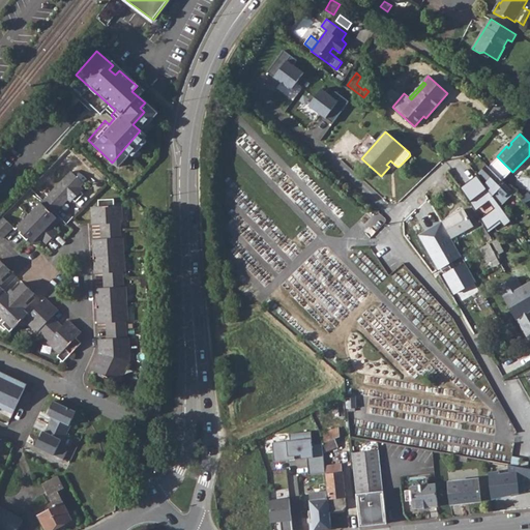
[(489,167),(502,180),(511,171),(498,157),(489,167)]
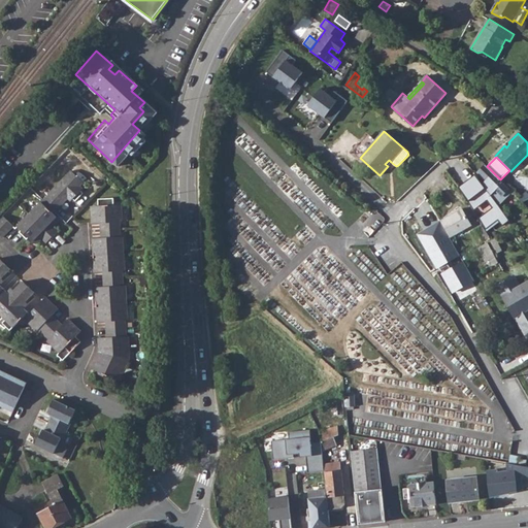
[(483,184),(499,205),(513,192),(500,179),(487,166),(485,165),(479,172),(487,180),(483,184)]
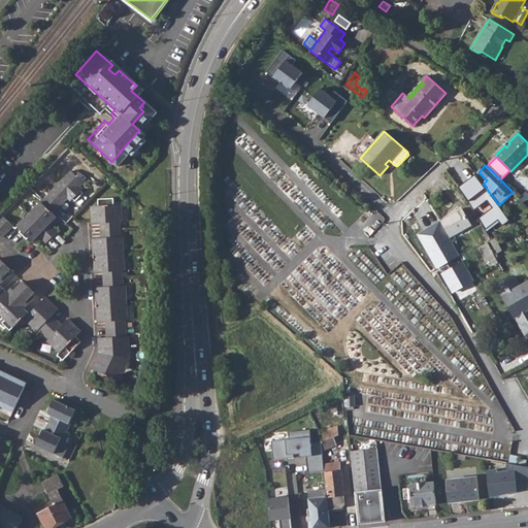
[(60,201),(68,193),(67,191),(72,186),(60,173),(36,198),(37,200),(30,207),(29,206),(6,231),(20,243),(42,219),(40,217),(47,209),(48,210),(59,199),(60,201)]
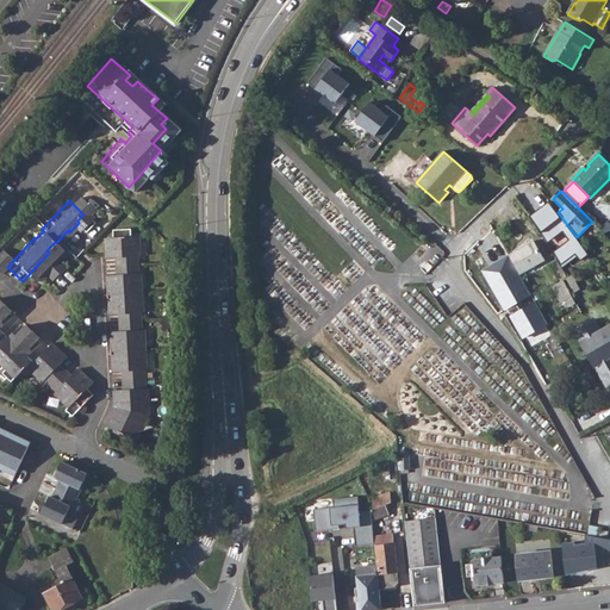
[(82,226),(79,223),(69,232),(74,236),(82,226)]
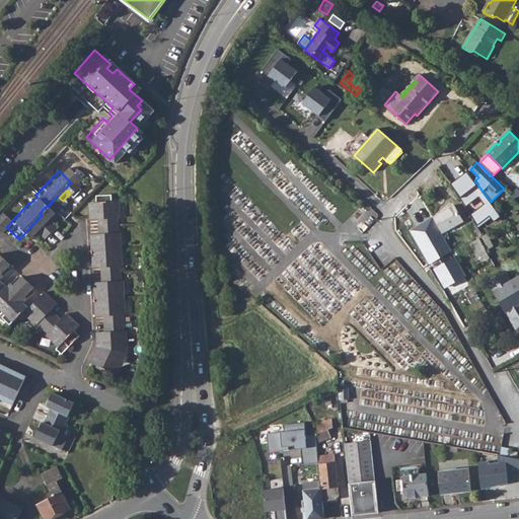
[(92,347),(84,363),(112,374),(123,352),(121,328),(119,328),(118,314),(120,314),(117,281),(115,281),(114,267),(115,267),(112,232),(110,232),(109,217),(110,217),(109,201),(100,201),(100,195),(87,196),(87,202),(79,203),(81,220),(89,219),(90,234),(82,234),(85,269),(93,269),(94,282),(86,283),(88,317),(97,316),(98,330),(90,331),(92,347)]
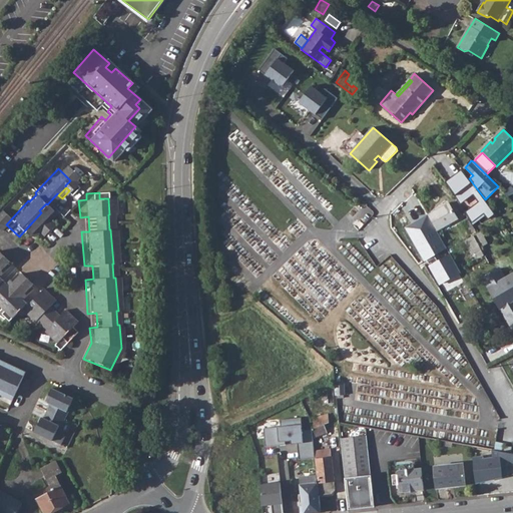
[(449,202),(428,214),(438,230),(458,218),(449,202)]
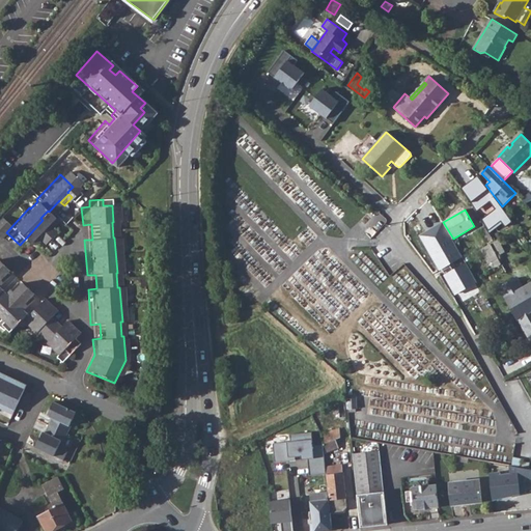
[(43,220),(20,245),(25,250),(31,243),(36,248),(47,236),(43,231),(48,225),(43,220)]
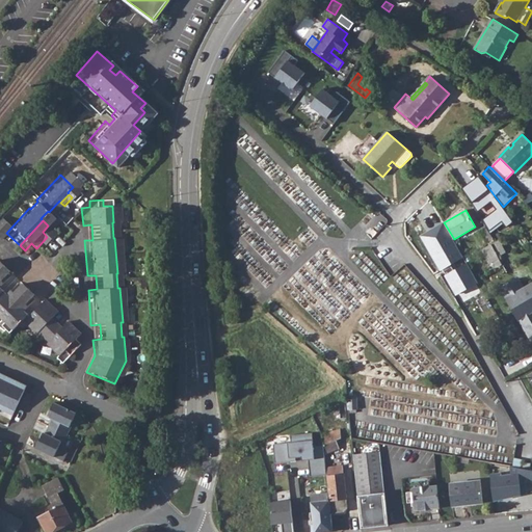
[(454,239),(444,222),(424,233),(433,249),(454,239)]
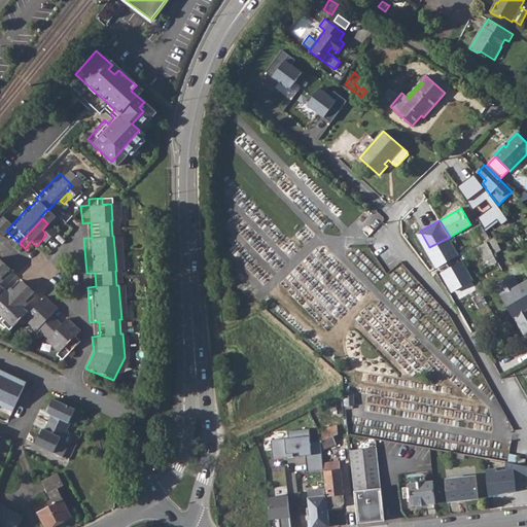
[(488,234),(482,224),(473,230),(480,239),(488,234)]
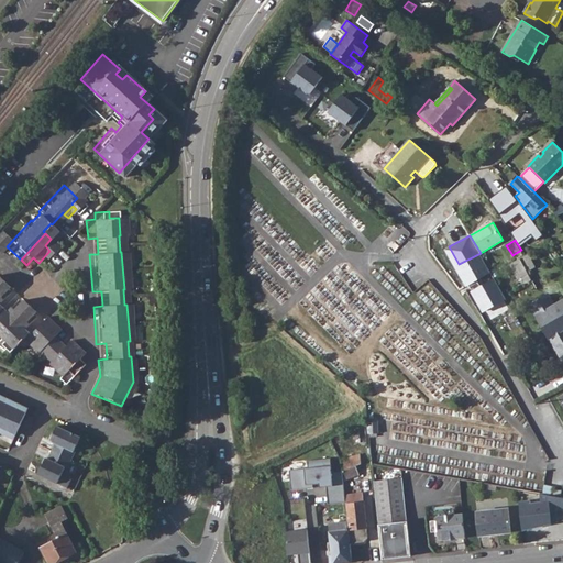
[(520,262),(518,257),(509,263),(518,277),(527,273),(520,262)]
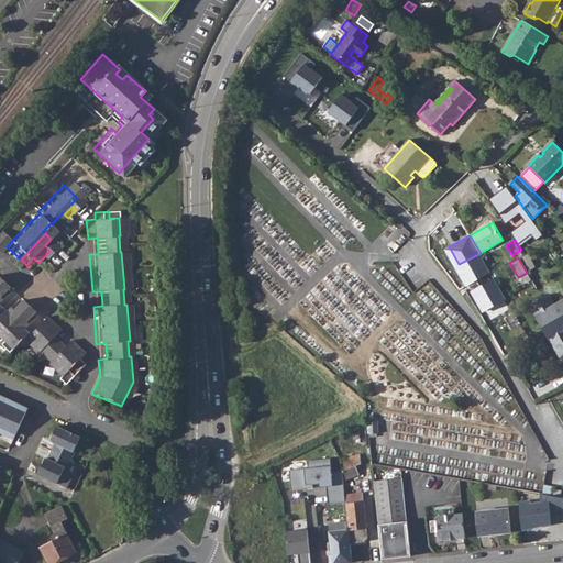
[(481,277),(473,262),(467,265),(475,280),(481,277)]
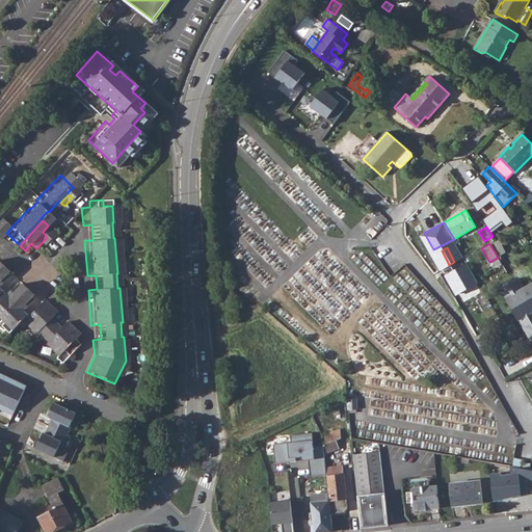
[(408,264),(403,259),(399,263),(404,268),(408,264)]
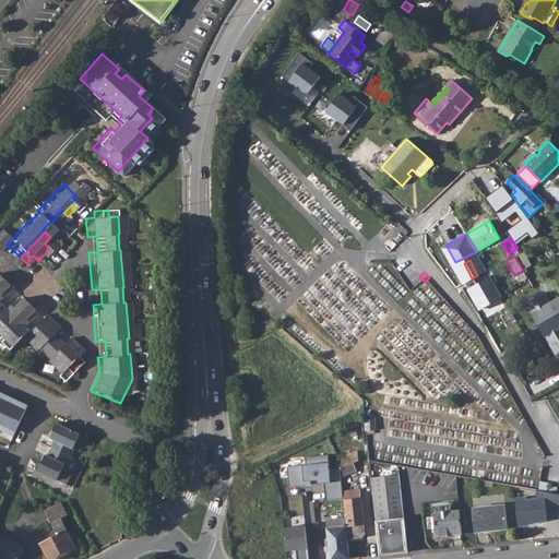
[(496,299),(488,285),(471,294),(479,308),(496,299)]
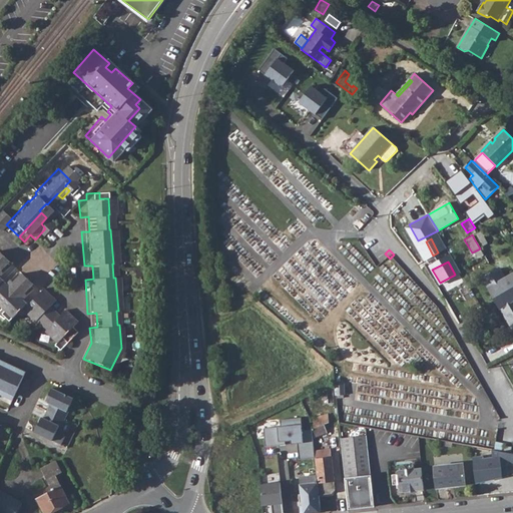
[(0,265),(0,320),(4,324),(15,312),(27,323),(30,321),(40,330),(39,332),(52,344),(50,346),(55,351),(64,342),(72,333),(67,328),(72,323),(59,312),(54,317),(43,306),(47,302),(35,290),(31,294),(19,306),(13,300),(25,288),(13,277),(1,289),(0,288),(0,266),(0,265)]
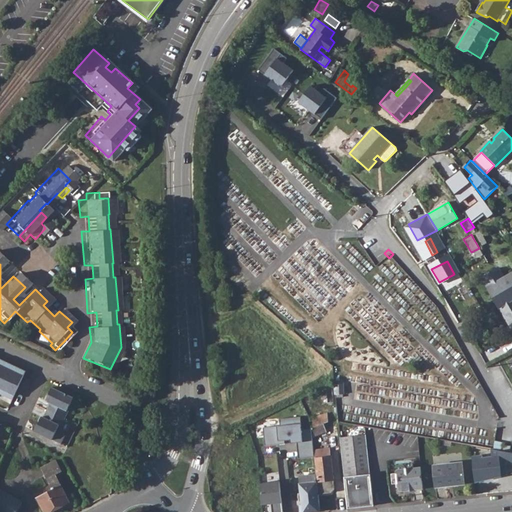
[(511,273),(504,278),(498,268),(494,270),(511,300),(511,299),(511,273)]
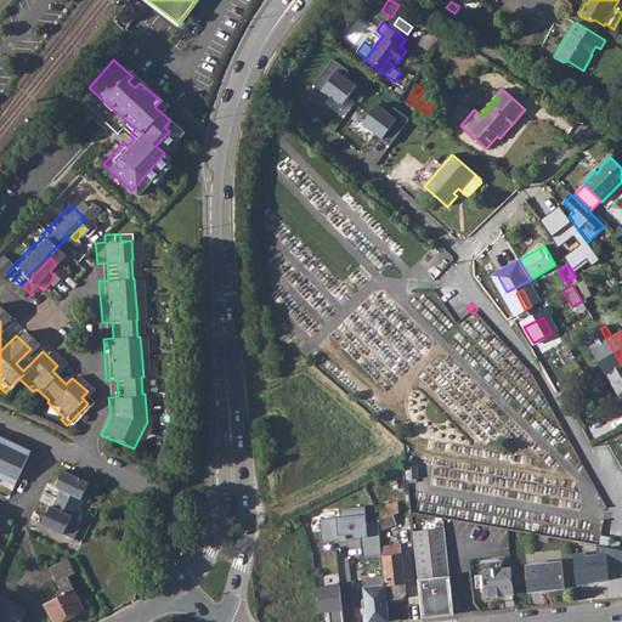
[(621,393),(621,363),(621,365),(600,328),(586,337),(599,362),(608,357),(615,369),(610,371),(621,393)]
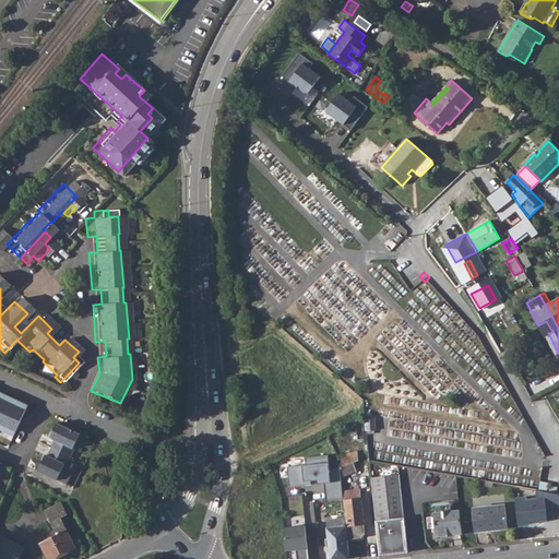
[(518,340),(509,326),(502,330),(512,345),(518,340)]
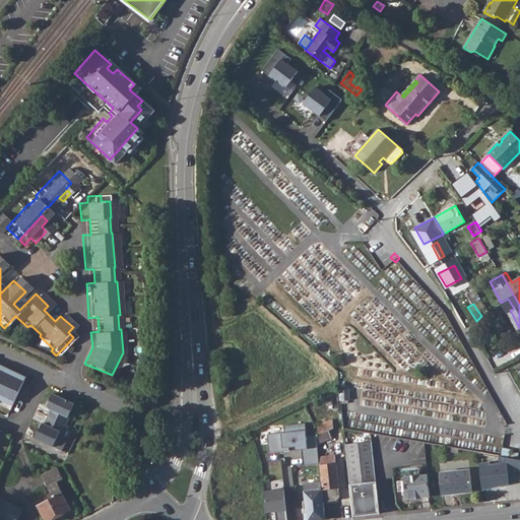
[(0,366),(0,400),(4,402),(6,399),(14,403),(26,378),(0,366)]
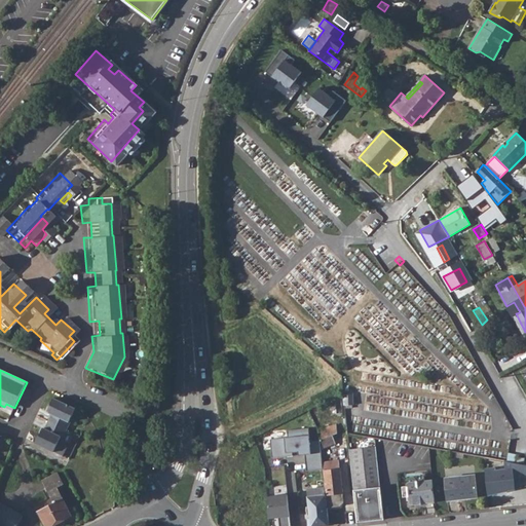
[(341,391),(342,393),(343,405),(351,404),(351,391),(341,391)]
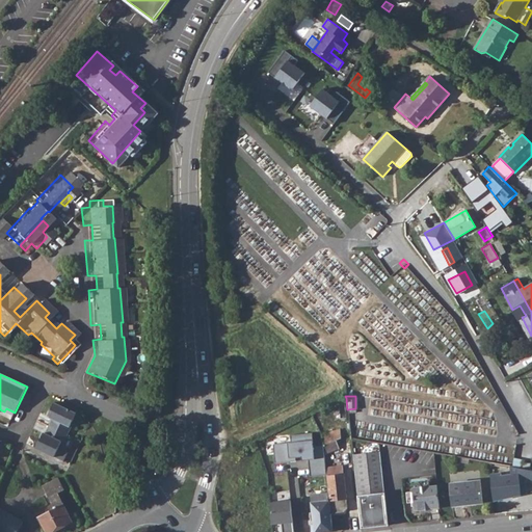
[(68,427),(74,414),(51,403),(47,411),(50,413),(46,421),(49,422),(46,427),(65,435),(69,427),(68,427)]
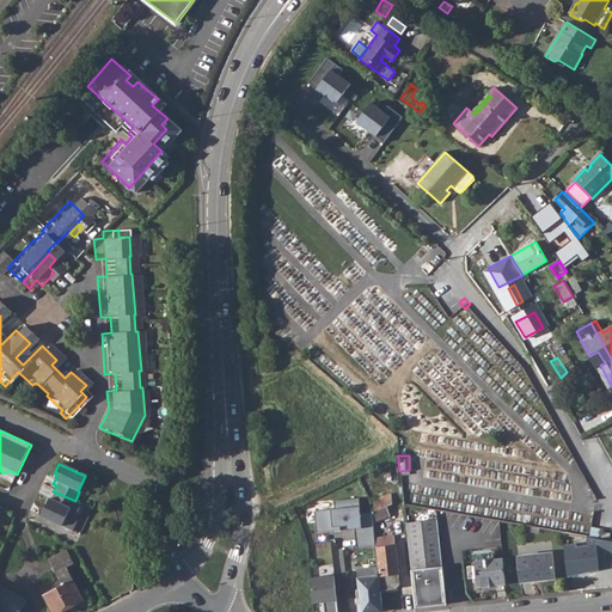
[(71,510),(75,501),(53,491),(49,500),(48,499),(46,506),(43,505),(38,518),(60,527),(68,509),(71,510)]
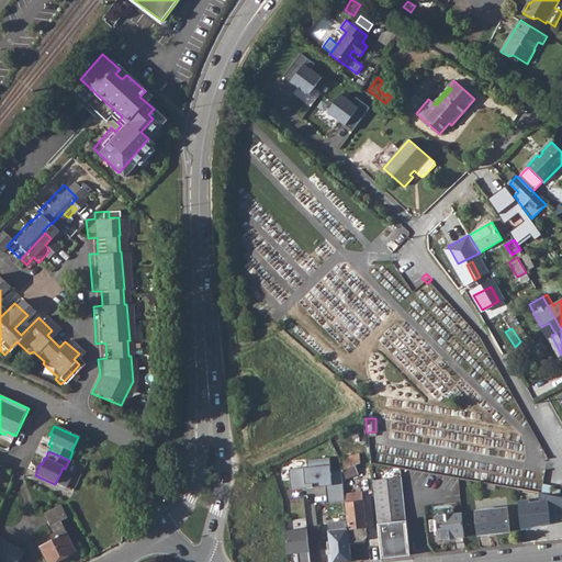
[(360,452),(341,460),(343,470),(344,479),(359,473),(356,464),(361,462),(360,452)]
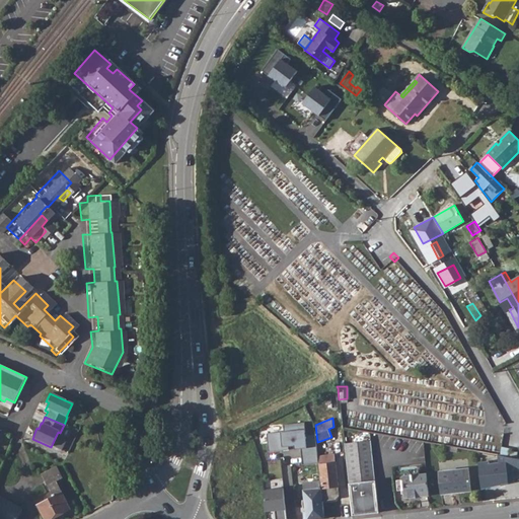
[(303,465),(319,463),(317,442),(316,434),(308,435),(306,422),(268,425),(270,452),(291,450),(290,446),(295,446),(296,449),(302,449),(303,465)]
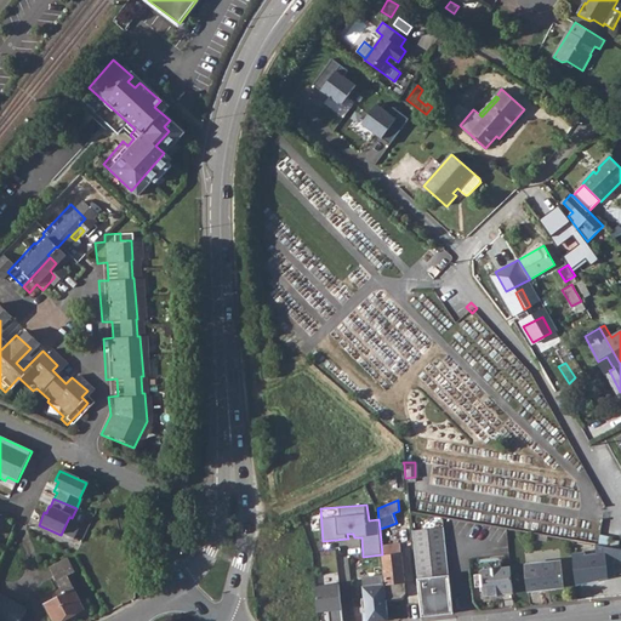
[(444,528),(412,531),(422,617),(454,614),(444,528)]
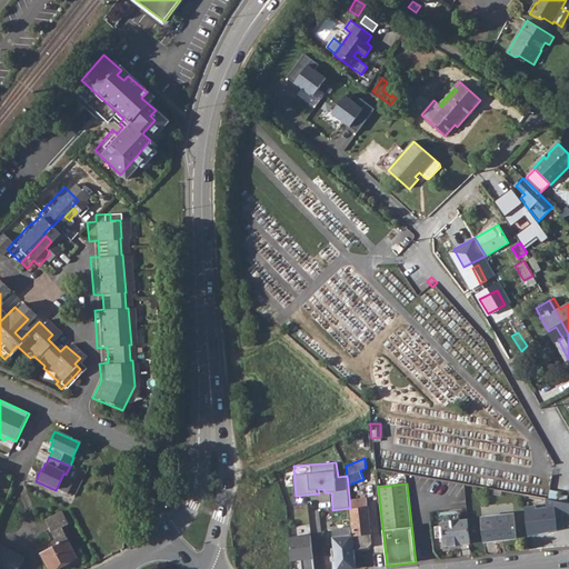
[(526,510),(528,536),(568,526),(568,502),(557,500),(557,501),(546,500),(547,508),(526,510)]
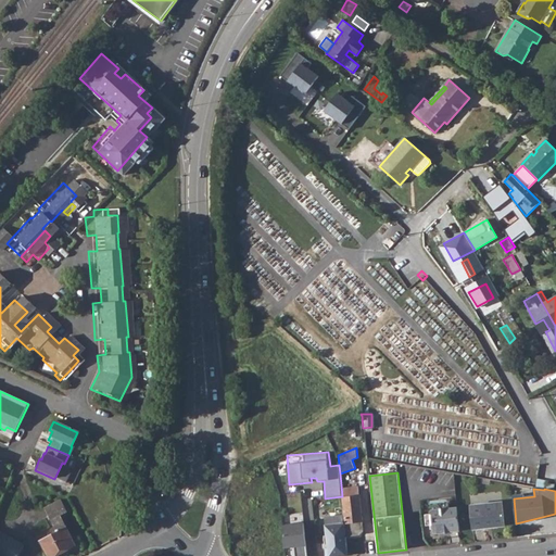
[(362,520),(358,490),(342,491),(342,496),(345,521),(343,521),(344,536),(359,534),(363,531),(362,520)]
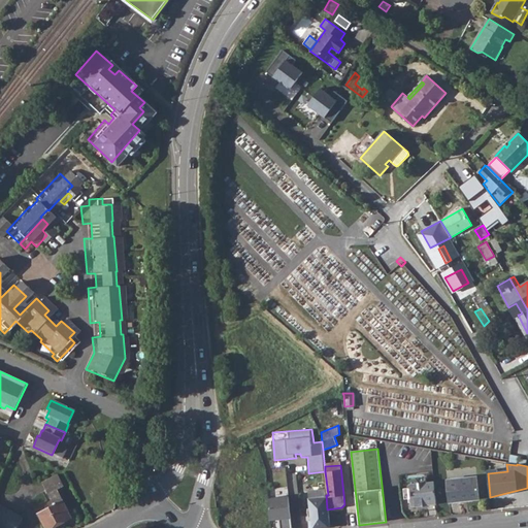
[(64,485),(58,474),(43,482),(54,504),(37,514),(43,527),(50,527),(71,518),(57,489),(64,485)]
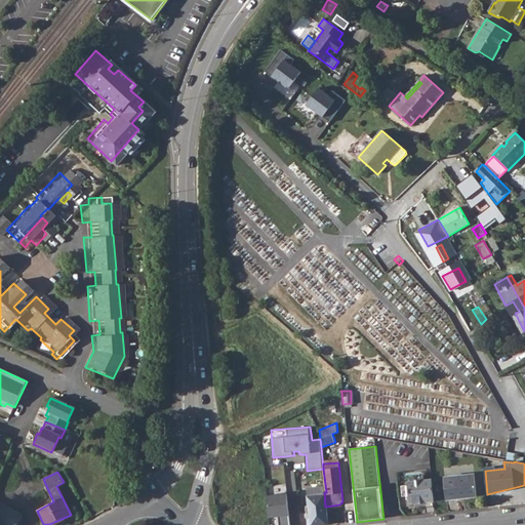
[(477,496),(475,474),(444,478),(447,500),(477,496)]
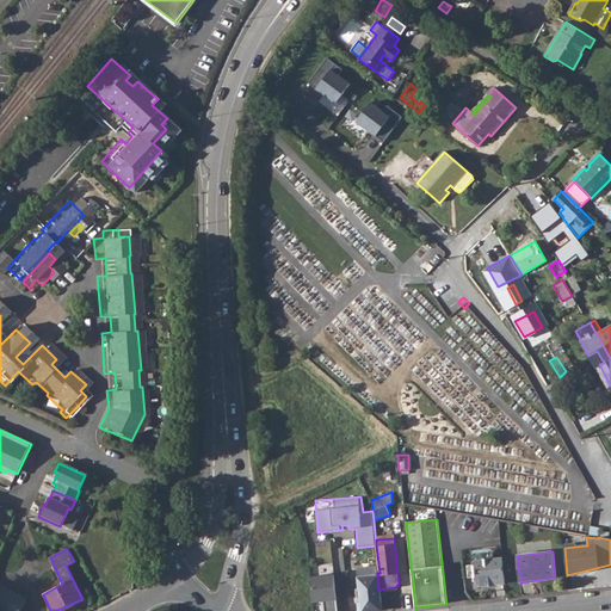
[(477,586),(505,584),(503,557),(494,559),(493,553),(482,554),(483,560),(474,561),(477,586)]
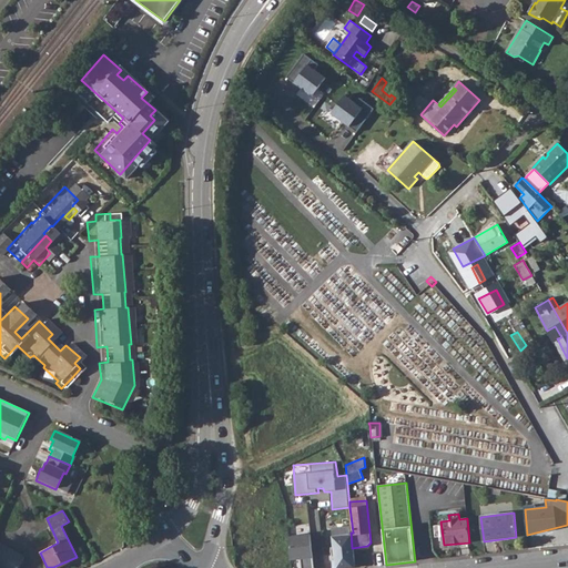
[(351,533),(350,524),(331,525),(332,535),(331,536),(333,567),(342,567),(354,567),(352,548),(351,533)]
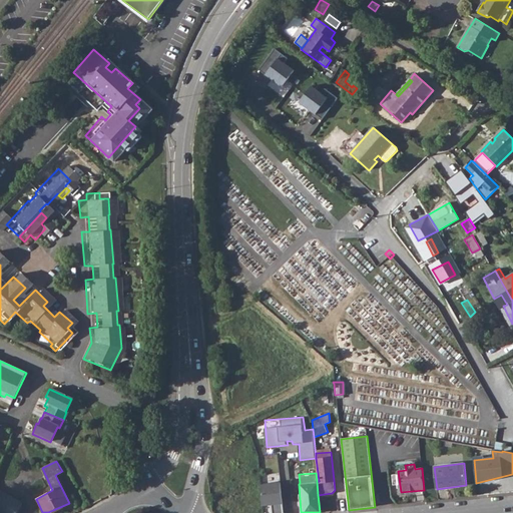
[(282,512),(279,482),(260,484),(262,505),(271,504),(271,512),(282,512)]
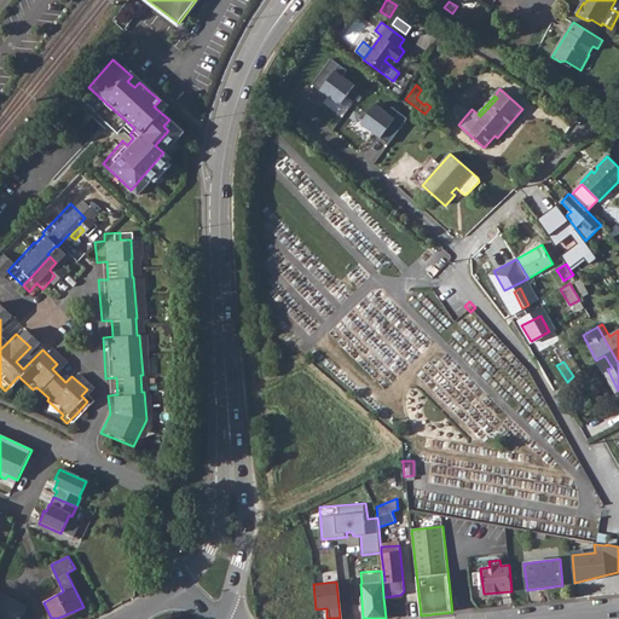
[(0,615),(5,618),(18,618),(27,606),(0,591),(0,615)]
